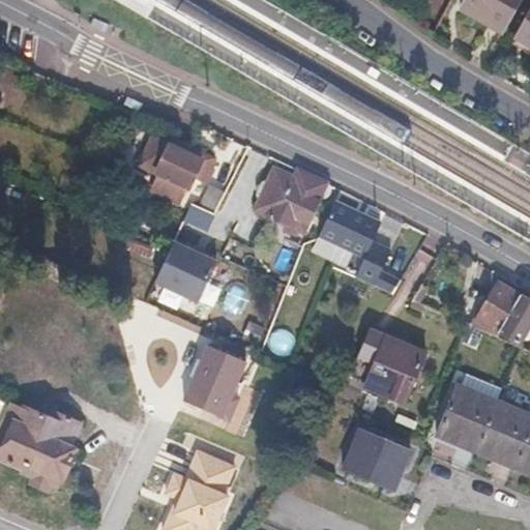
[(518,0),(466,0),(462,8),(501,31),(518,0)]
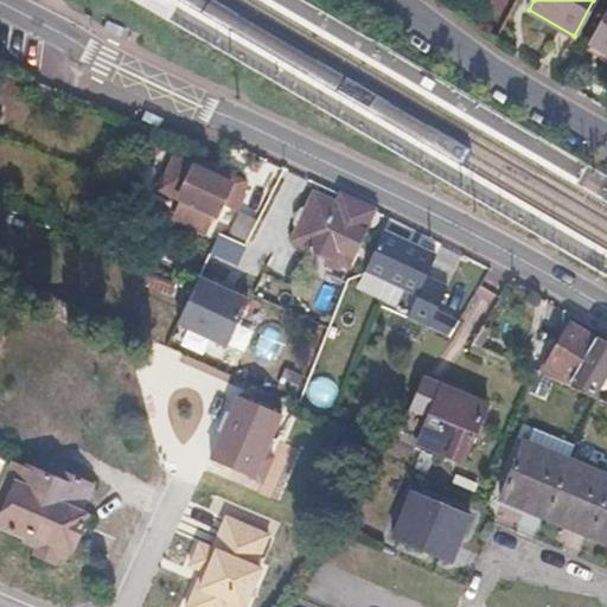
[(606,8),(588,42),(606,52),(606,8)]
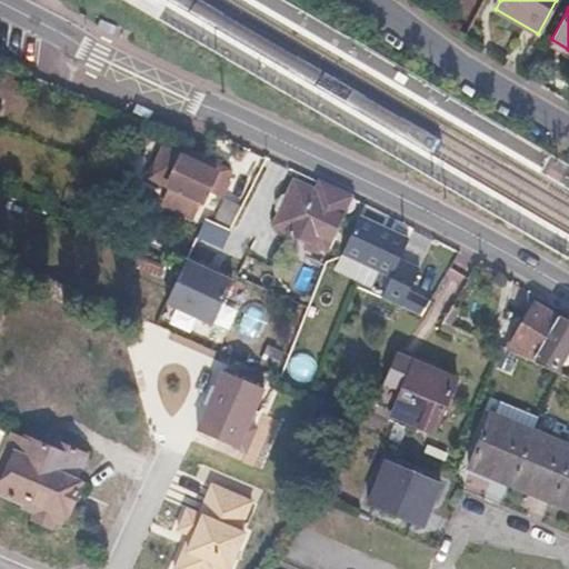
[(179,159),(159,150),(147,177),(166,185),(165,188),(191,199),(200,203),(209,208),(212,199),(217,190),(220,191),(226,180),(221,178),(226,168),(182,149),(179,159)]
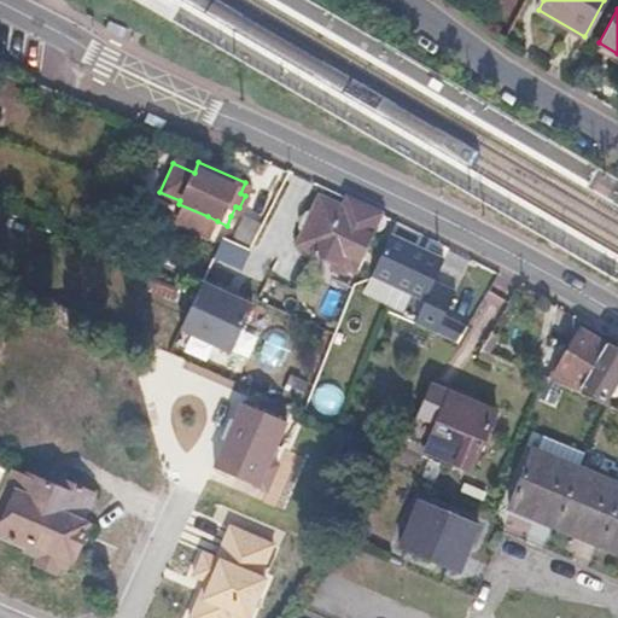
[(305,211),(298,226),(301,229),(304,231),(298,246),(333,263),(331,269),(347,275),(348,270),(355,273),(374,231),(379,233),(383,232),(385,228),(385,225),(385,221),(380,215),(347,199),(342,209),(319,198),(313,214),(308,211),(305,211)]
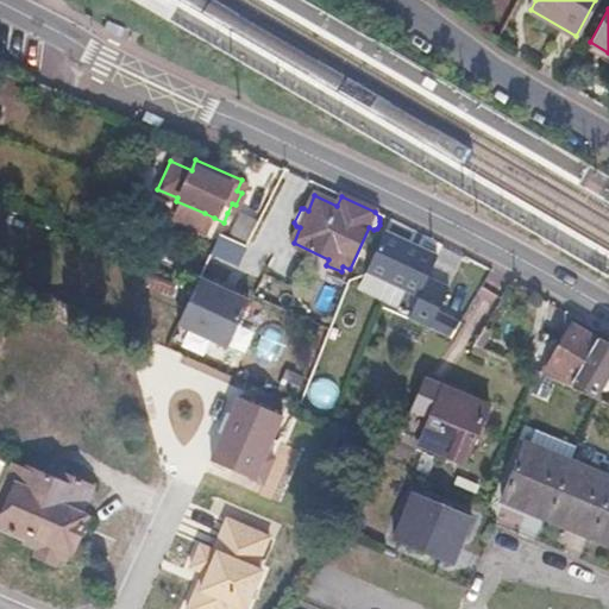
[(205,213),(176,201),(167,220),(196,233),(205,213)]
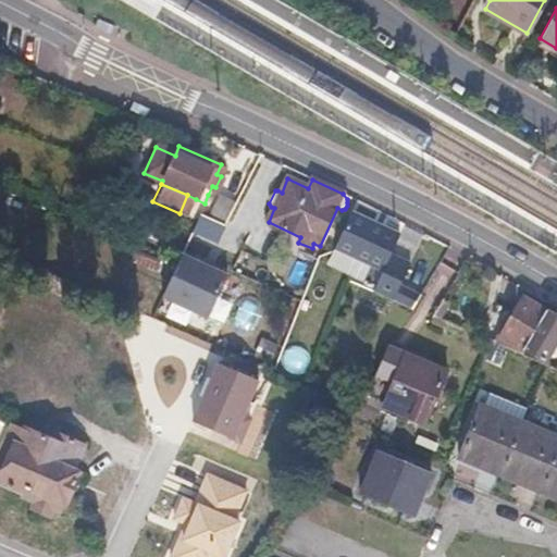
[(234,205),(215,197),(205,218),(223,225),(234,205)]
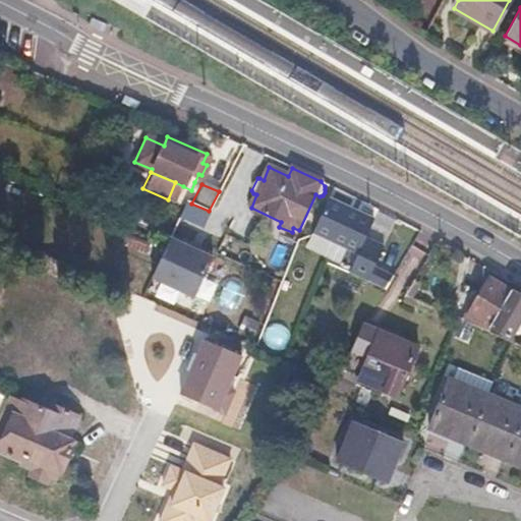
[(372,220),(329,198),(312,234),(356,255),(347,275),(384,291),(392,277),(372,268),(382,248),(364,239),(372,220)]
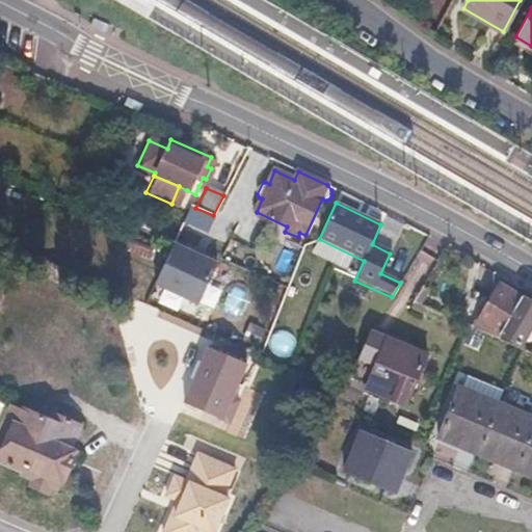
[(190,206),(180,228),(227,248),(227,247),(236,225),(213,215),(195,208),(190,206)]
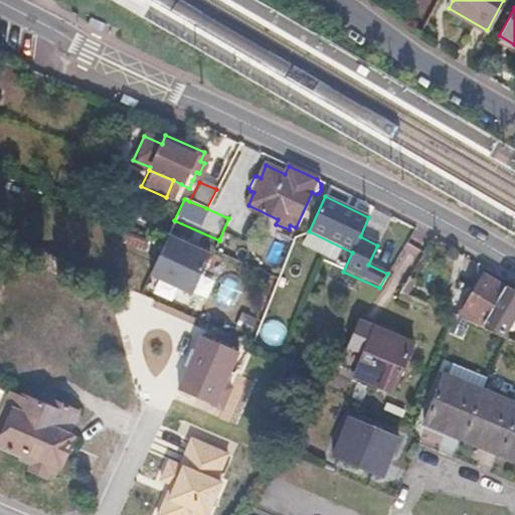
[(208,256),(167,237),(149,277),(191,295),(208,256)]
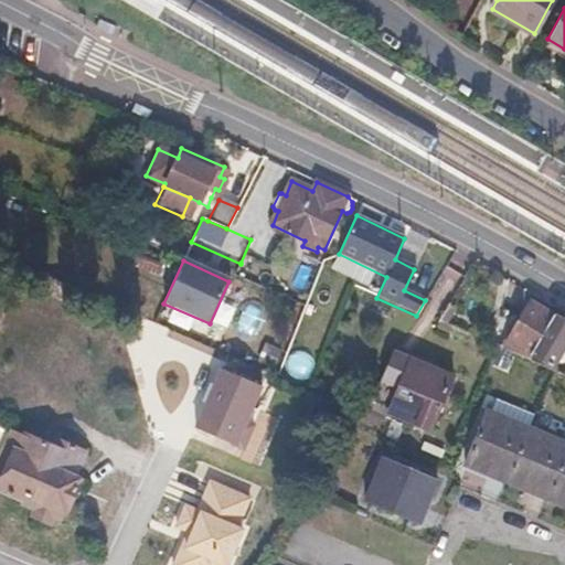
[(554,317),(530,304),(502,350),(528,360),(554,317)]
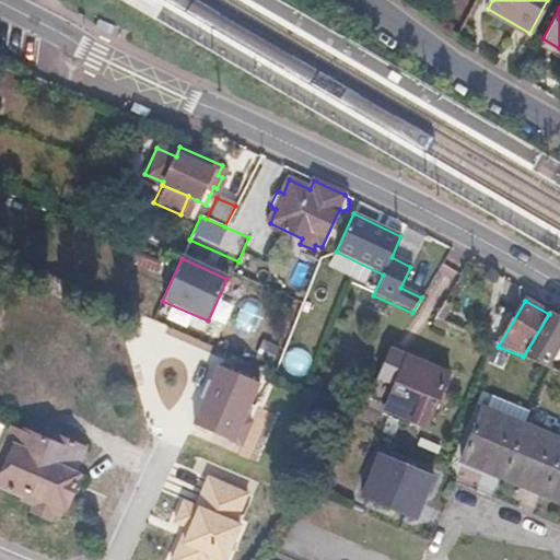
[(559,337),(559,321),(549,314),(523,357),(544,365),(559,337)]
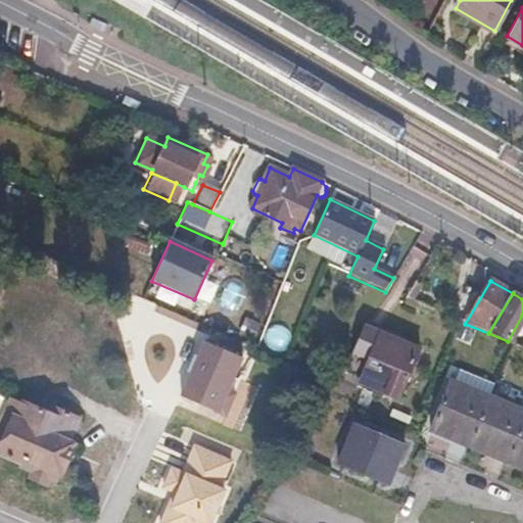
[(380,333),(365,327),(345,372),(361,378),(378,338),(380,333)]
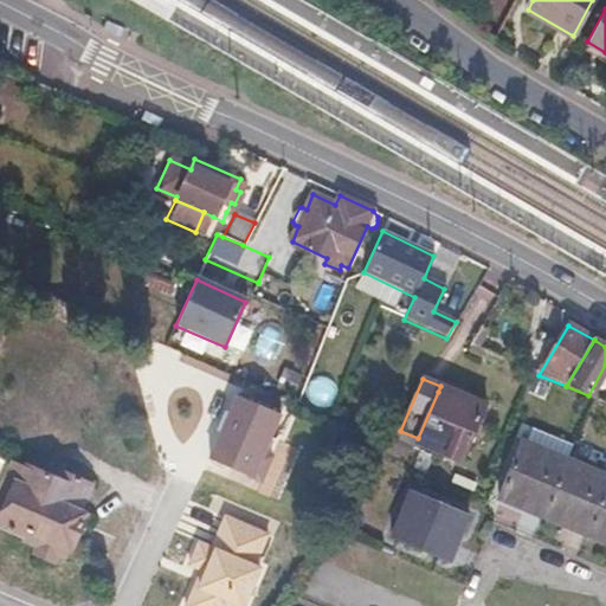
[(440,386),(438,392),(465,403),(468,398),(440,386)]
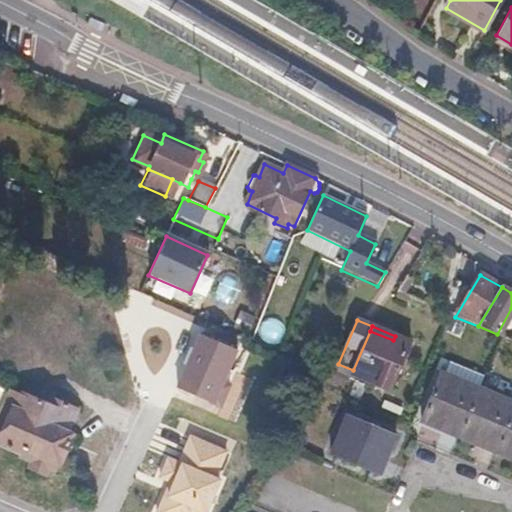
[(393,340),(370,331),(353,370),(351,375),(389,391),(410,342),(395,336),(393,340)]
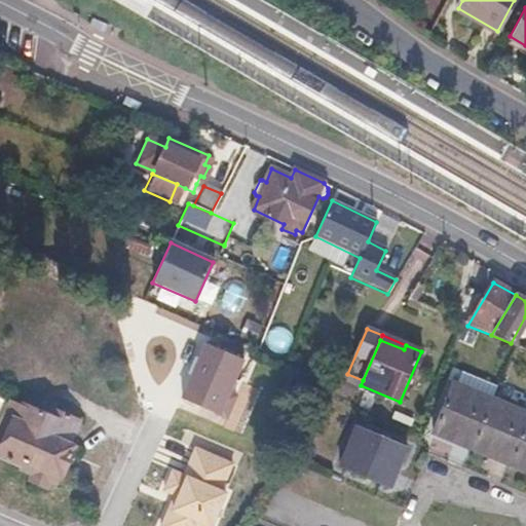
[(233,386),(201,374),(191,399),(223,411),(233,386)]
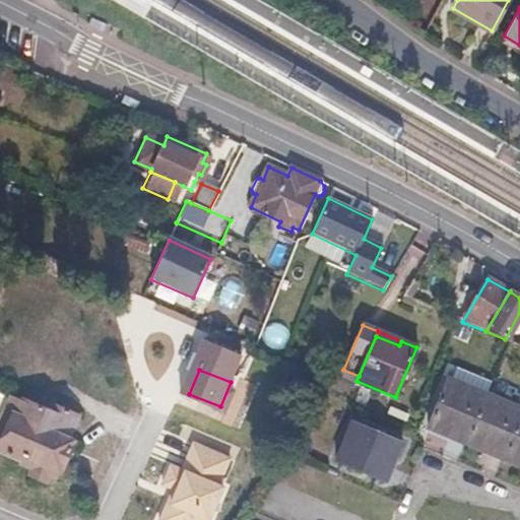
[(486,393),(449,378),(429,429),(445,436),(464,444),(486,393)]
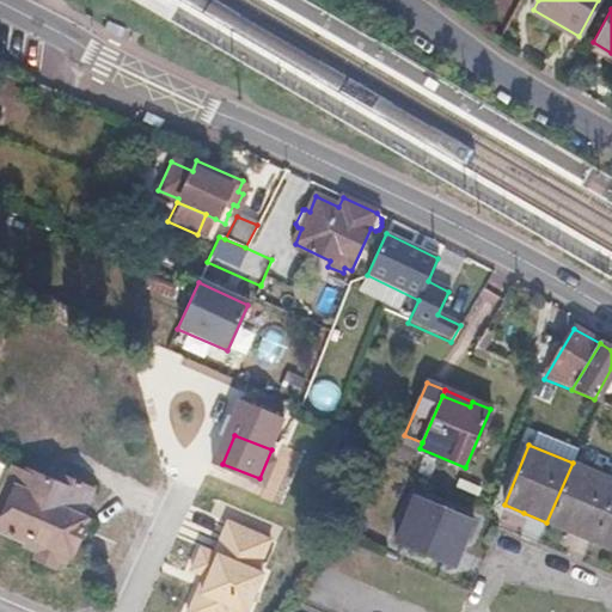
[(611,488),(611,478),(573,463),(546,522),(564,528),(565,525),(577,530),(592,536),(611,488)]
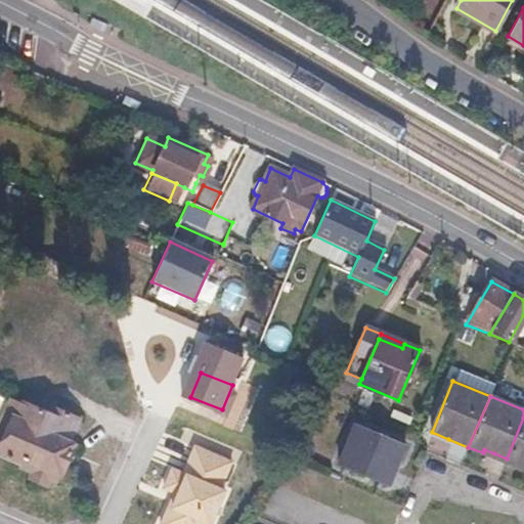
[(8,430),(9,437),(1,455),(24,466),(23,469),(37,475),(35,481),(50,487),(53,482),(59,484),(77,446),(62,440),(73,417),(55,409),(51,417),(12,400),(9,407),(5,416),(11,418),(8,426),(8,430)]
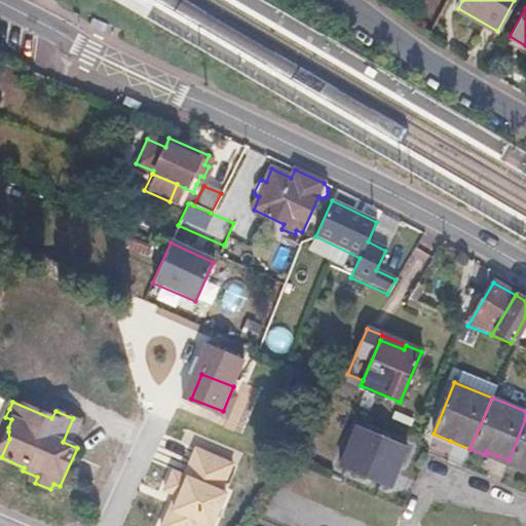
[(525,419),(509,460),(506,464),(525,472),(525,419)]
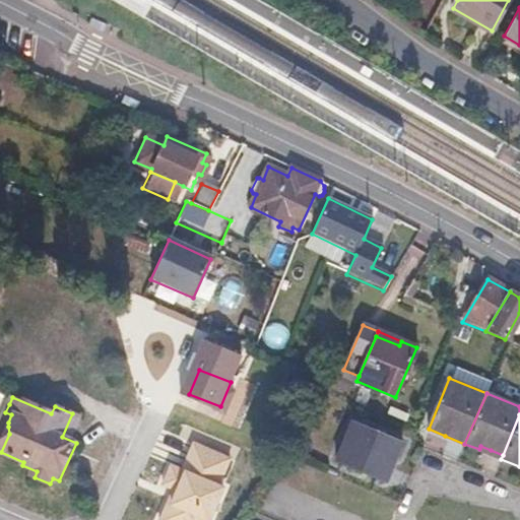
[(404,445),(354,424),(339,463),(384,480),(390,466),(394,458),(398,459),(404,445)]
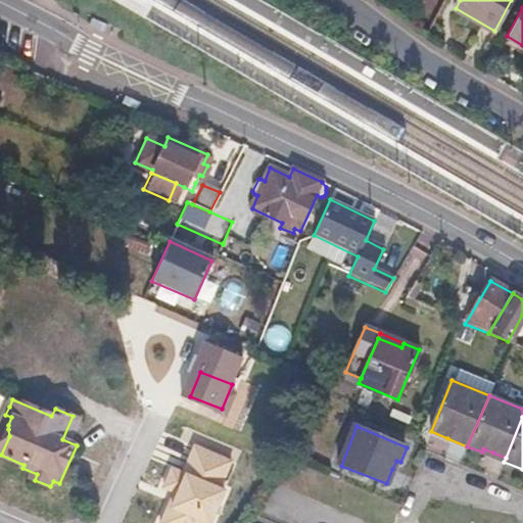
[(209,522),(236,460),(194,442),(159,522),(209,522)]
